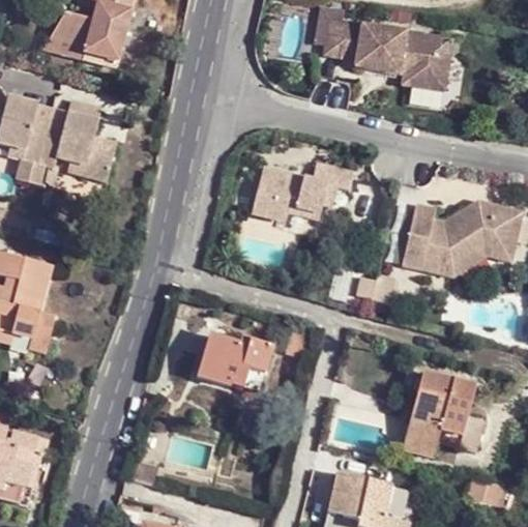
[(83,0),(81,9),(95,13),(92,26),(77,22),(66,19),(52,41),(86,51),(108,57),(105,68),(117,71),(136,0),(83,0)]
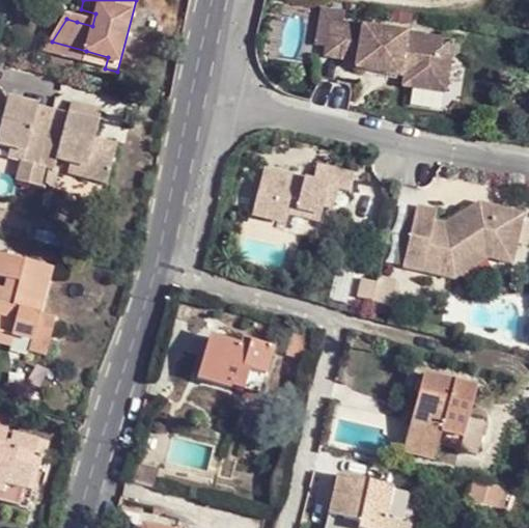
[(95,14),(81,9),(77,22),(92,26),(95,14)]
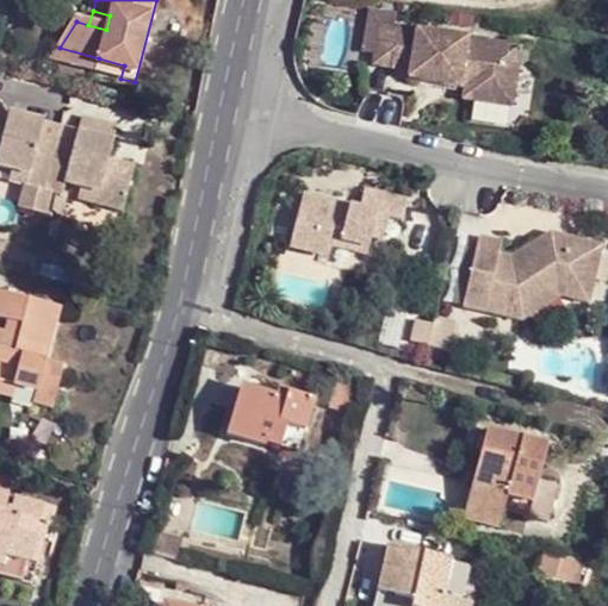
[(506,43),(377,24),(370,64),(407,69),(405,77),(463,86),(461,98),(509,105),(515,62),(503,61),(506,43)]
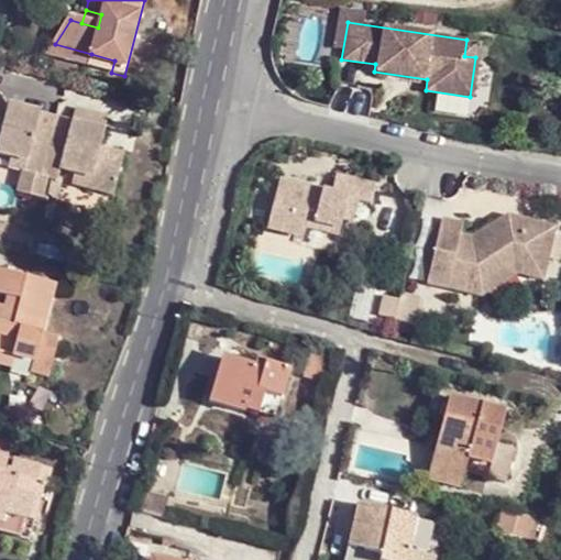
[(477,41),(466,40),(464,56),(475,57),(477,41)]
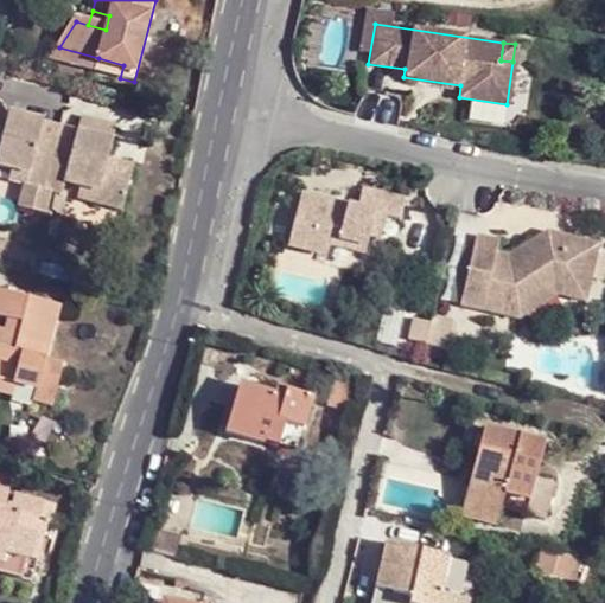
[(99,58),(59,47),(52,59),(94,71),(99,58)]
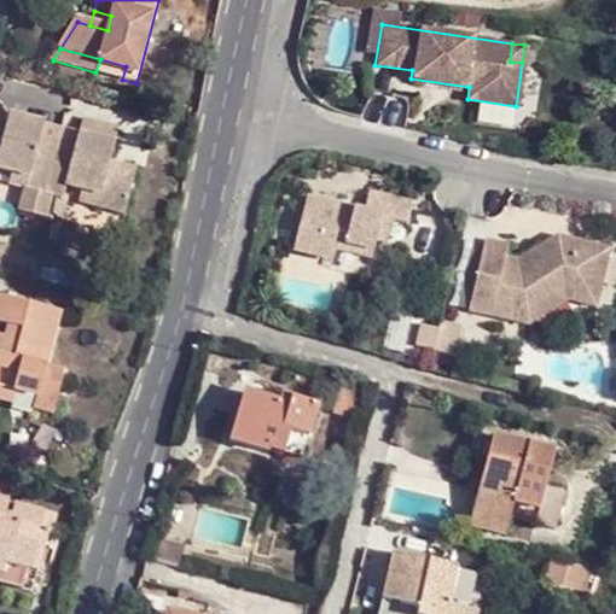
[(96,72),(122,80),(126,66),(100,59),(96,72)]
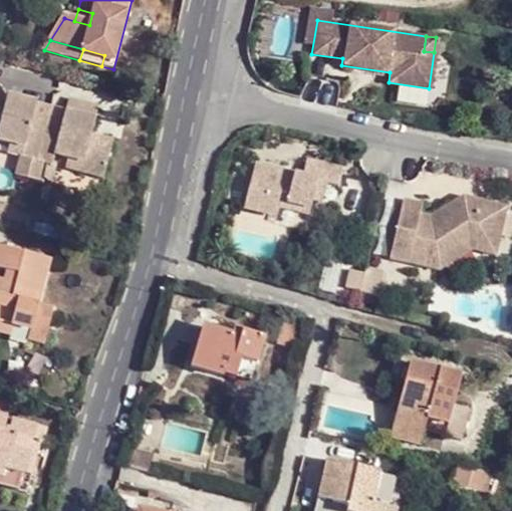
[(0,126),(0,140),(10,144),(23,148),(20,158),(15,176),(32,181),(37,161),(64,168),(67,157),(82,161),(80,172),(104,178),(112,146),(91,142),(93,135),(97,118),(68,111),(65,120),(34,112),(37,101),(8,93),(0,126)]
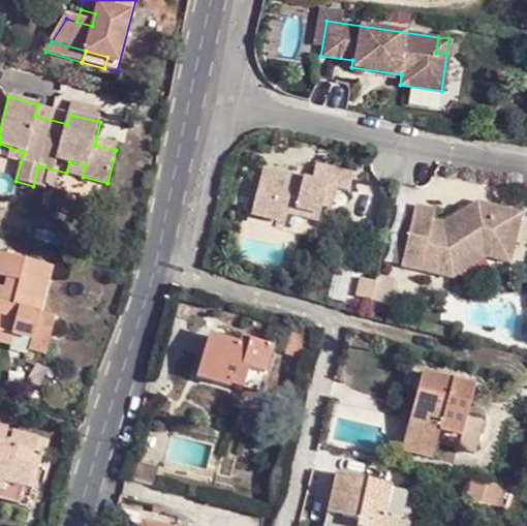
[(117,145),(96,138),(94,146),(116,150),(117,145)]
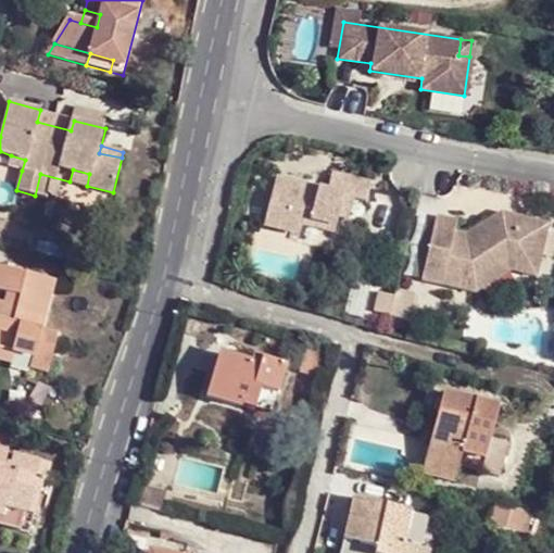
[(25,160),(11,155),(9,166),(22,171),(25,160)]
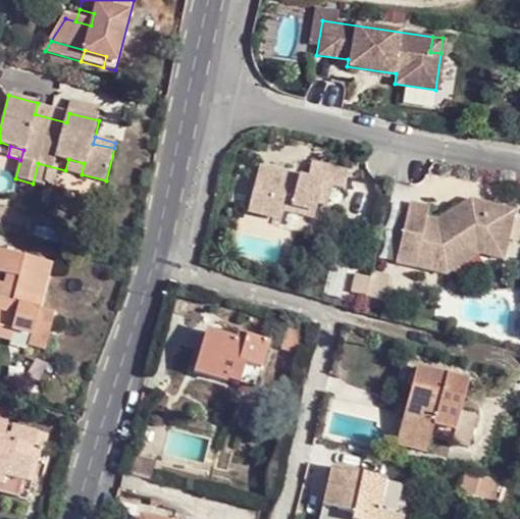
[(68,159),(65,170),(82,174),(84,163),(68,159)]
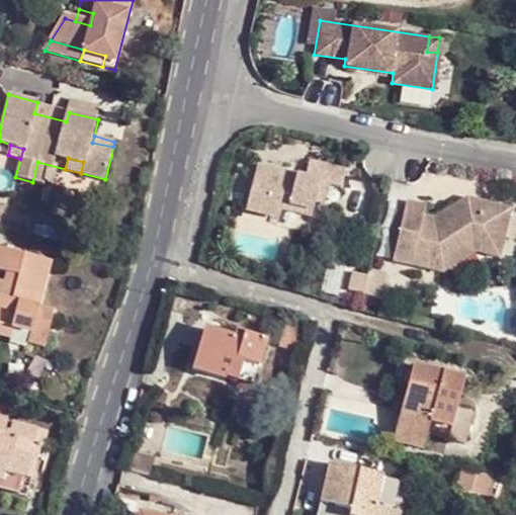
[(257,162),(246,205),(278,215),(280,205),(311,213),(315,199),(320,180),(330,183),(341,186),(346,168),(310,158),(305,175),(257,162)]
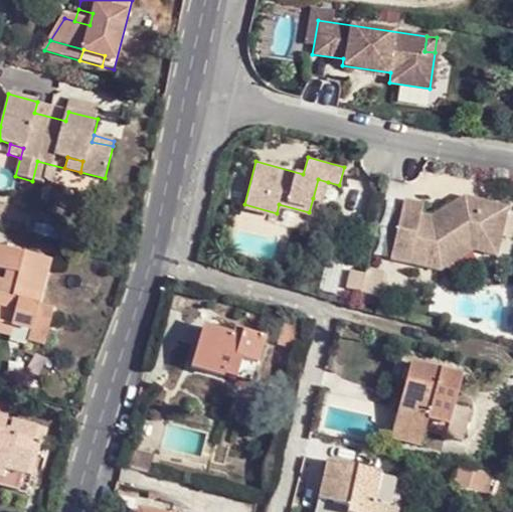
[(328,182),(318,179),(313,198),(322,200),(328,182)]
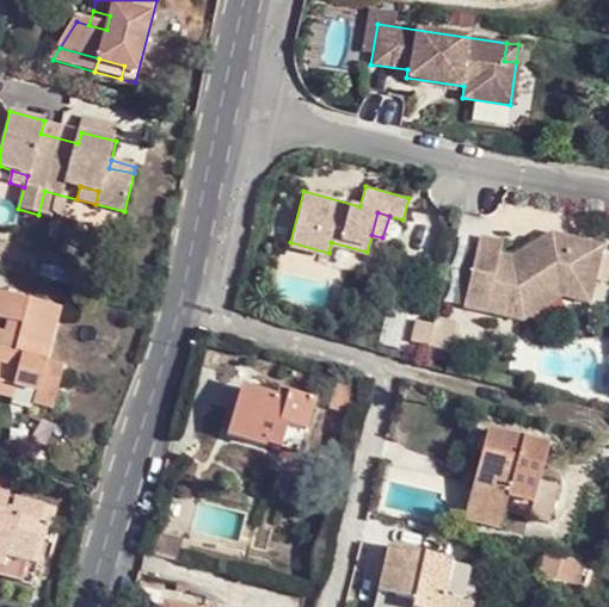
[(500,239),(478,235),(462,304),(523,317),(571,290),(567,286),(584,273),(602,276),(608,247),(608,241),(557,230),(510,254),(498,252),(500,239)]
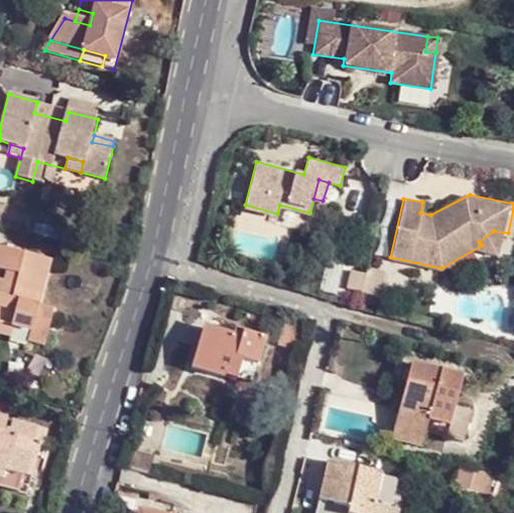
[(479,242),(482,245),(505,250),(508,233),(493,231),(479,242)]
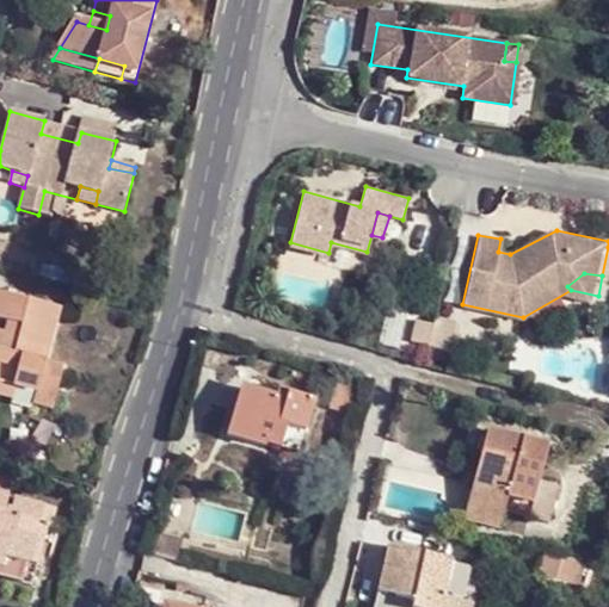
[(0,385),(12,389),(13,383),(40,390),(36,402),(51,407),(63,361),(48,358),(61,307),(0,290),(0,316),(8,319),(5,332),(1,344),(0,342),(0,385)]
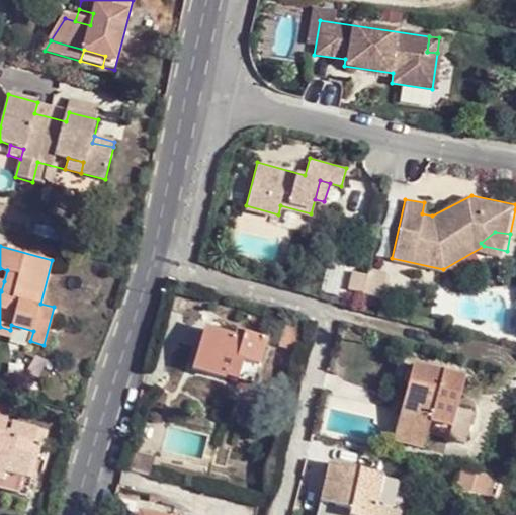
[(10,330),(0,327),(0,334),(9,337),(10,330)]
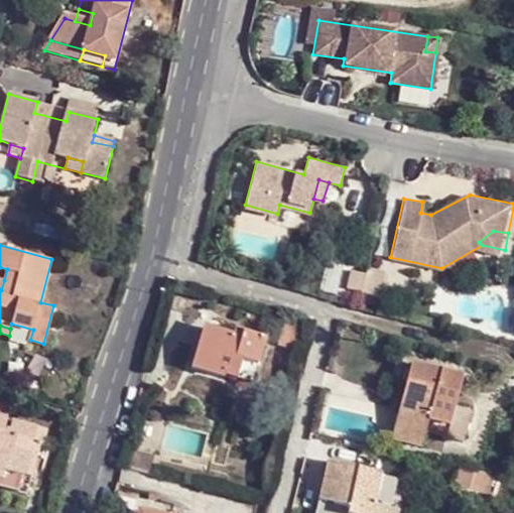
[(260,363),(268,339),(246,332),(245,339),(206,327),(193,365),(225,376),(227,372),(240,376),(246,359),(260,363)]
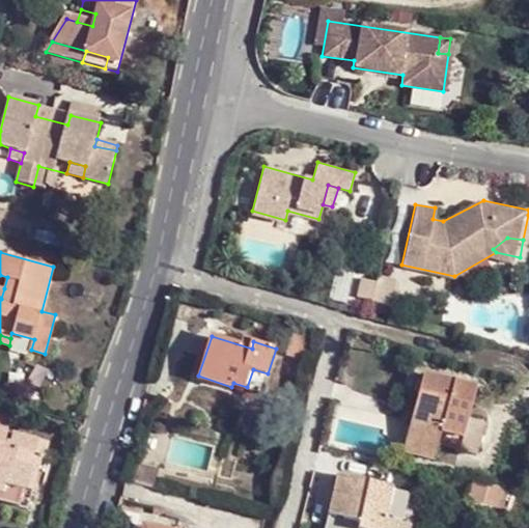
[(467,438),(472,418),(479,388),(426,374),(413,425),(465,438),(467,438)]
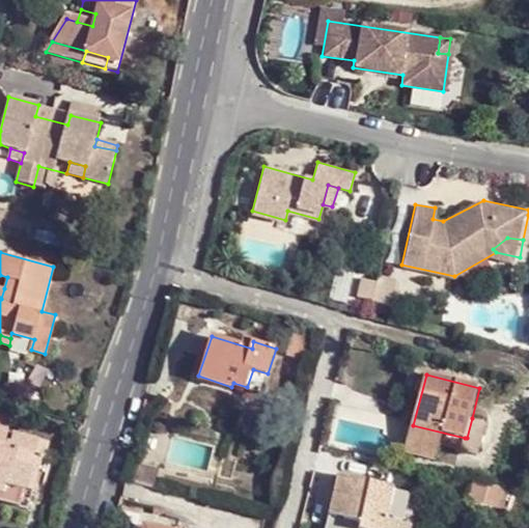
[(0,398),(0,422),(10,425),(17,404),(0,398)]
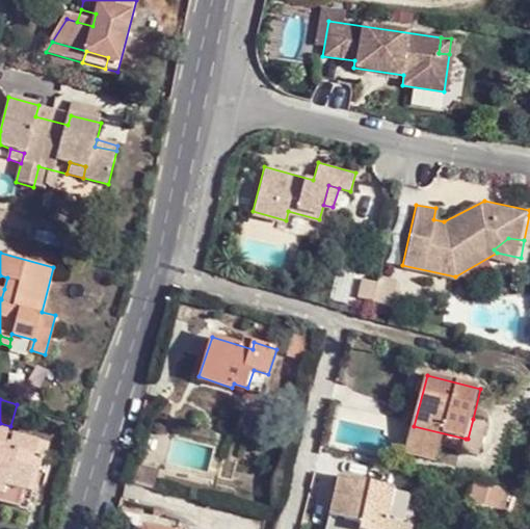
[(487,422),(473,419),(468,439),(466,439),(464,450),(481,454),(487,422)]
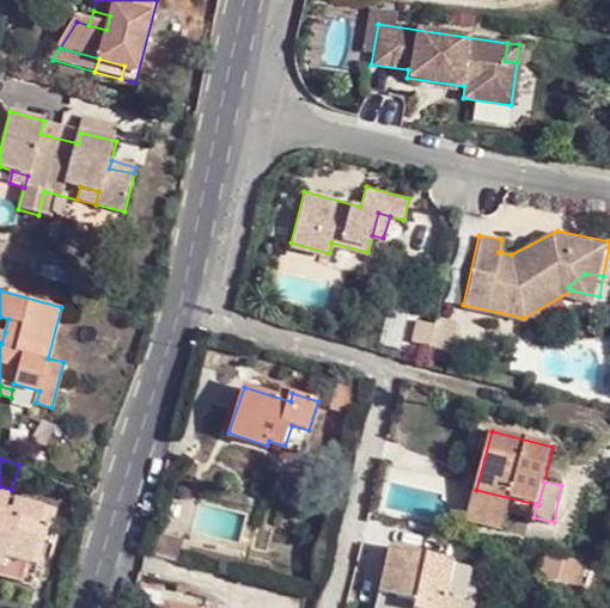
[(0,508),(6,510),(12,490),(0,486),(0,508)]
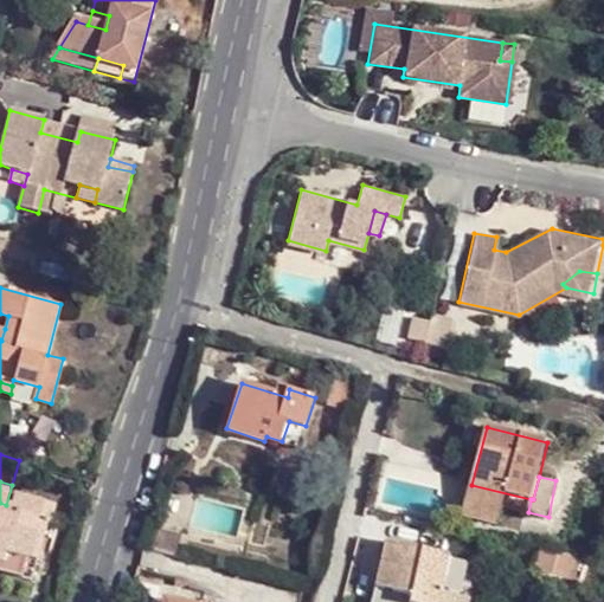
[(47,494),(12,485),(6,505),(42,513),(47,494)]
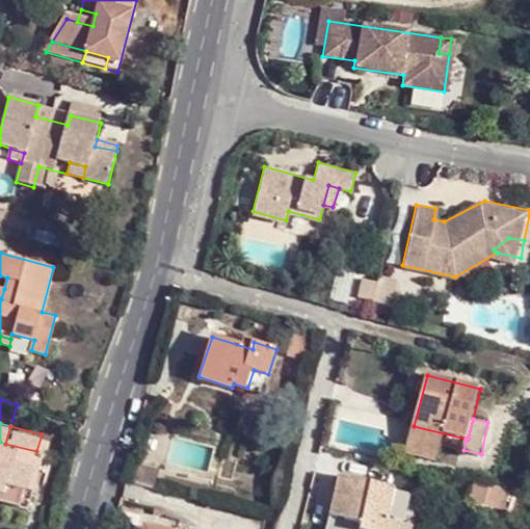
[(36,451),(5,444),(0,442),(0,490),(4,491),(6,483),(27,488),(36,451)]
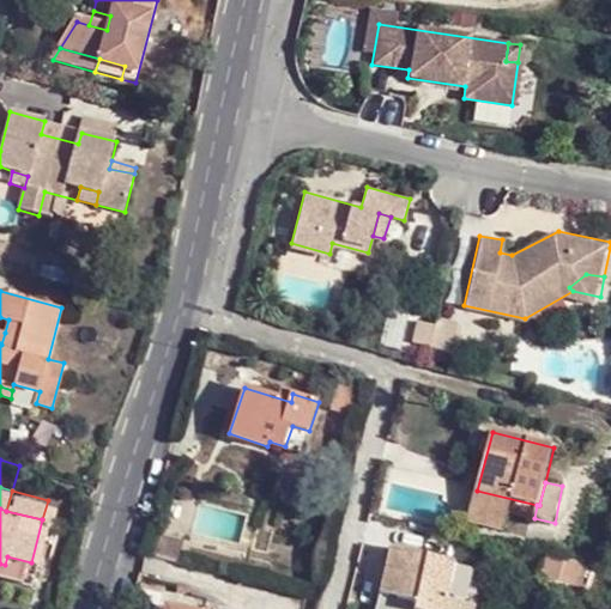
[(42,519),(31,562),(41,566),(53,523),(42,519)]
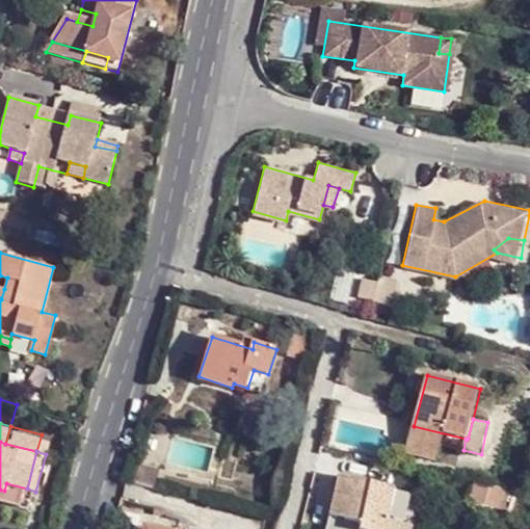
[(352,499),(358,476),(341,473),(337,496),(352,499)]
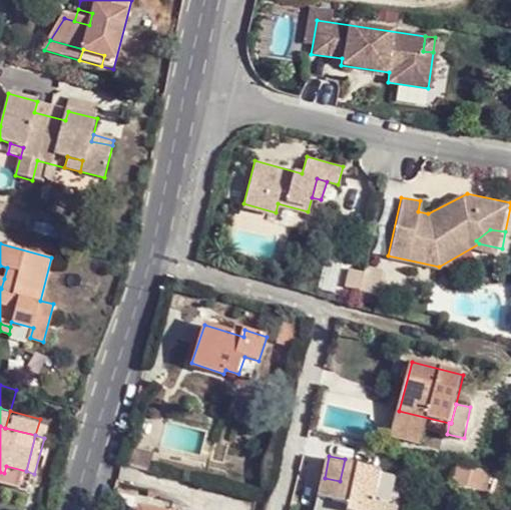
[(382,468),(345,459),(340,481),(325,478),(318,505),(338,509),(390,509),(392,504),(377,500),(380,491),(377,490),(382,468)]
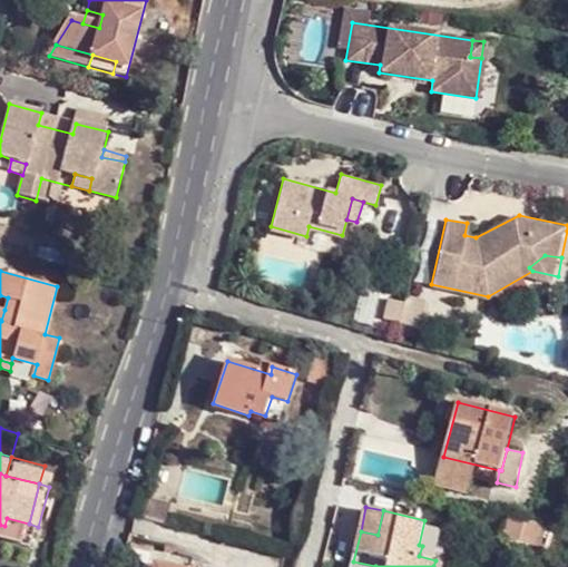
[(508,512),(503,534),(541,543),(546,520),(508,512)]
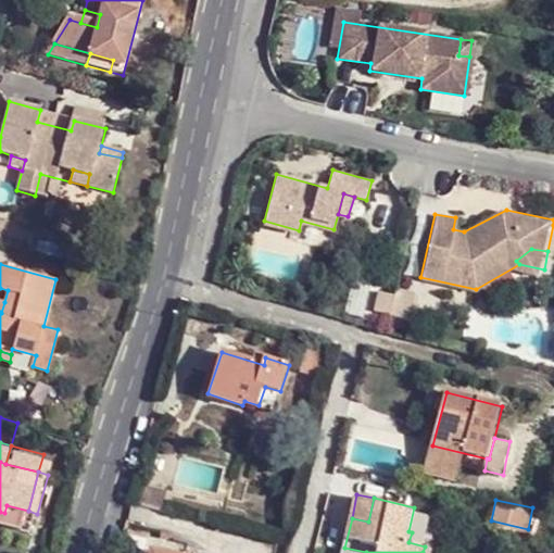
[(4,513),(0,512),(0,523),(24,529),(28,511),(7,505),(4,513)]
